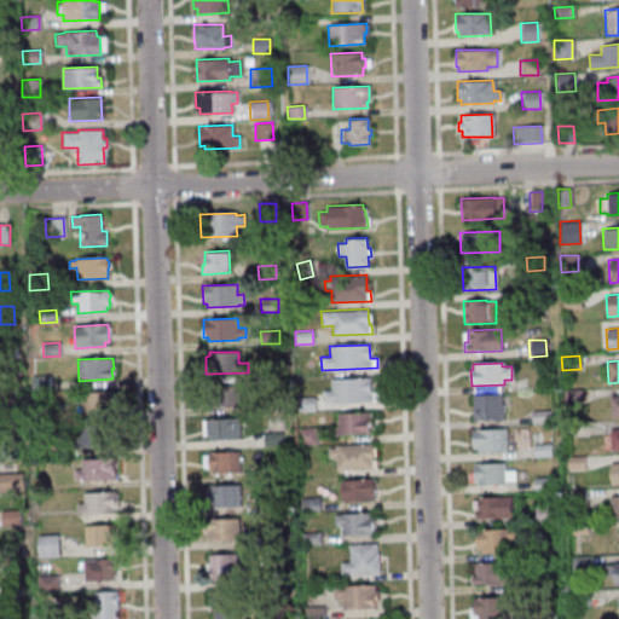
[(48,376),(48,389),(32,391),(32,376),(48,376)]
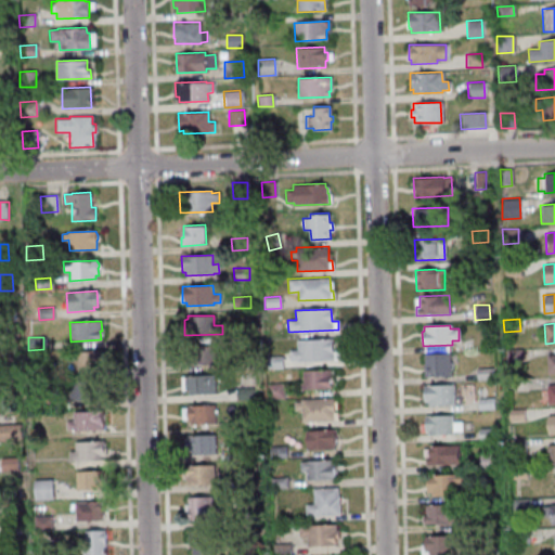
[(297,350),(296,339),(332,338),(333,350),(338,350),(339,359),(289,361),(288,350),(297,350)]
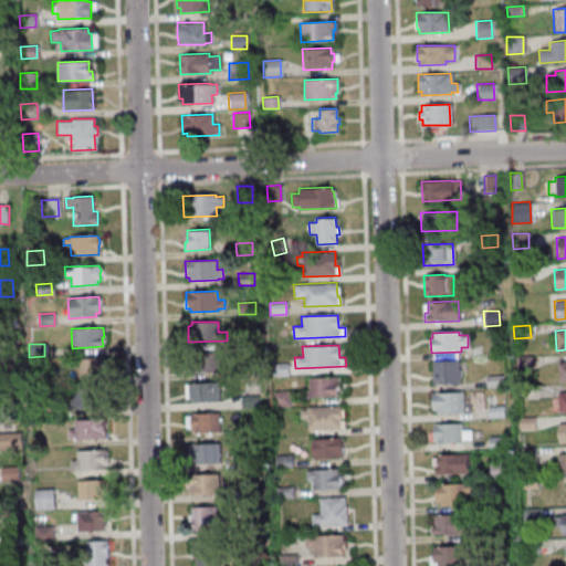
[(219,352),(219,371),(189,373),(189,353),(219,352)]
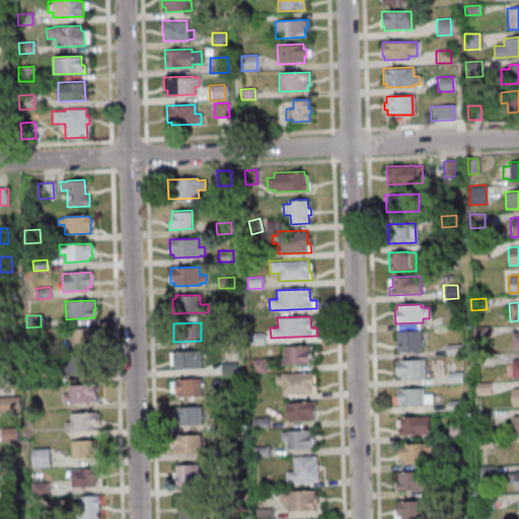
[(94,326),(95,345),(68,346),(68,338),(61,339),(61,328),(94,326)]
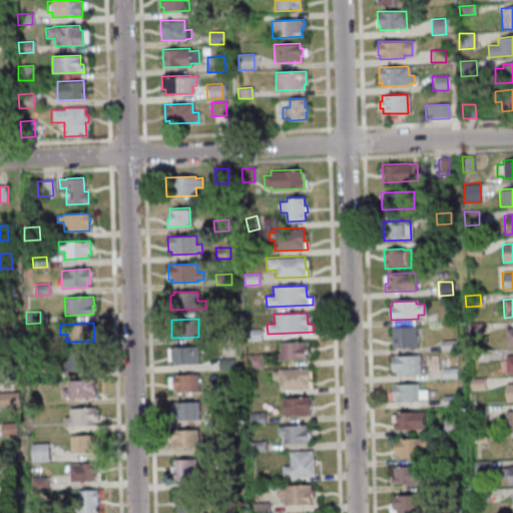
[(481,323),(481,334),(466,335),(466,323),(481,323)]
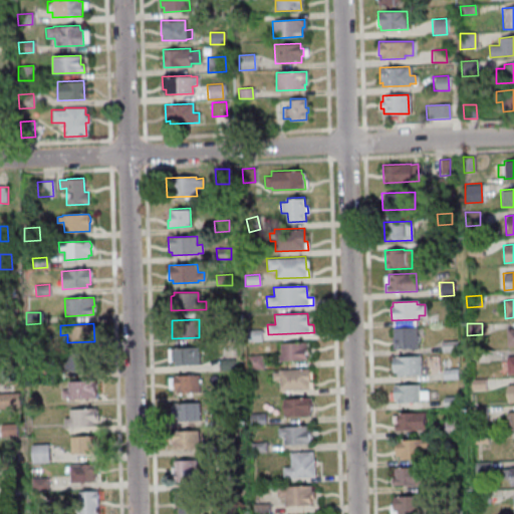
[(392,327),(416,327),(416,335),(417,335),(417,342),(417,347),(391,348),(391,335),(392,335),(392,327)]
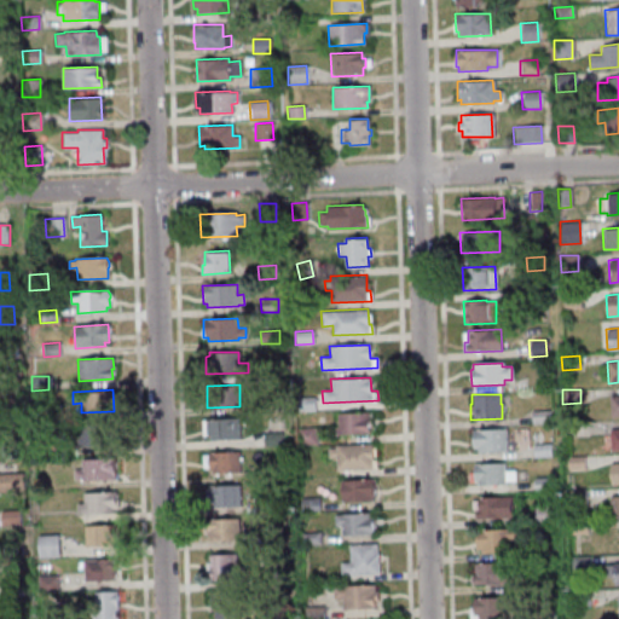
[(313,397),(314,411),(298,411),(296,398),(313,397)]
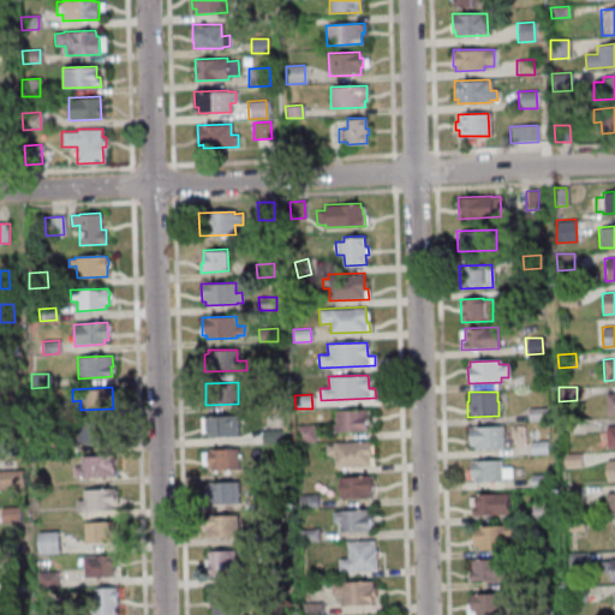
[(262,399),(262,408),(279,408),(279,399),(262,399)]
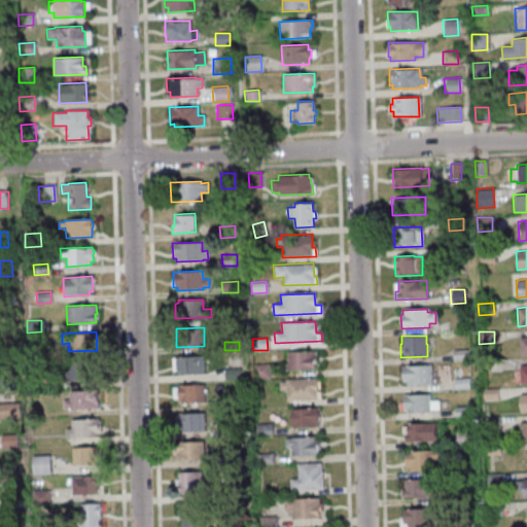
[(0,361),(0,348),(14,348),(14,361),(0,361)]
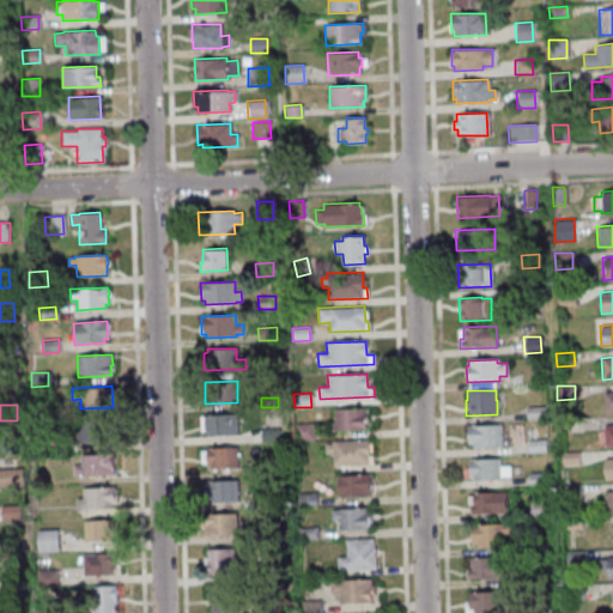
[(526,407),(526,420),(544,419),(542,406),(526,407)]
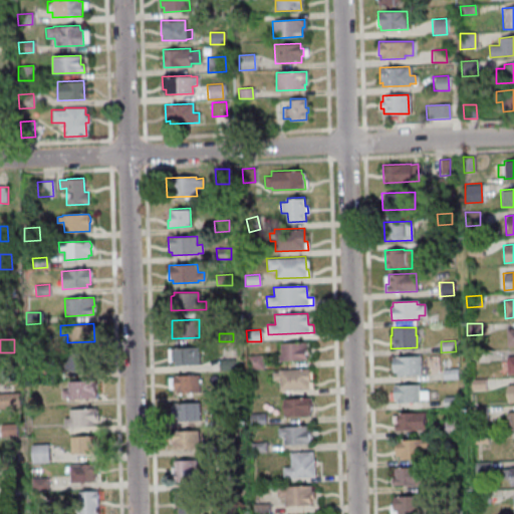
[(279,343),(306,341),(306,345),(309,345),(309,352),(306,352),(307,359),(278,361),(277,354),(280,353),(279,343)]
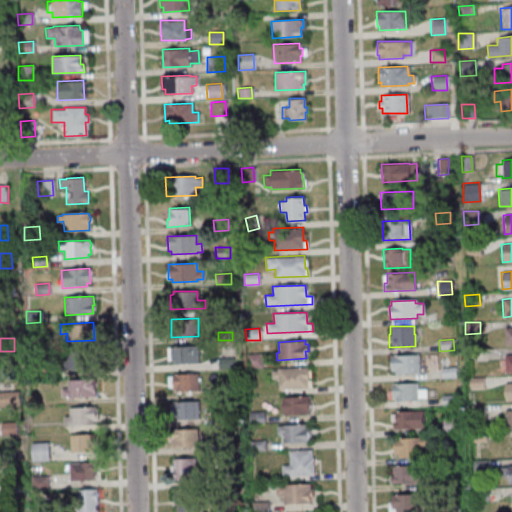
[(197,345),(198,363),(175,363),(175,360),(171,360),(171,346),(197,345)]
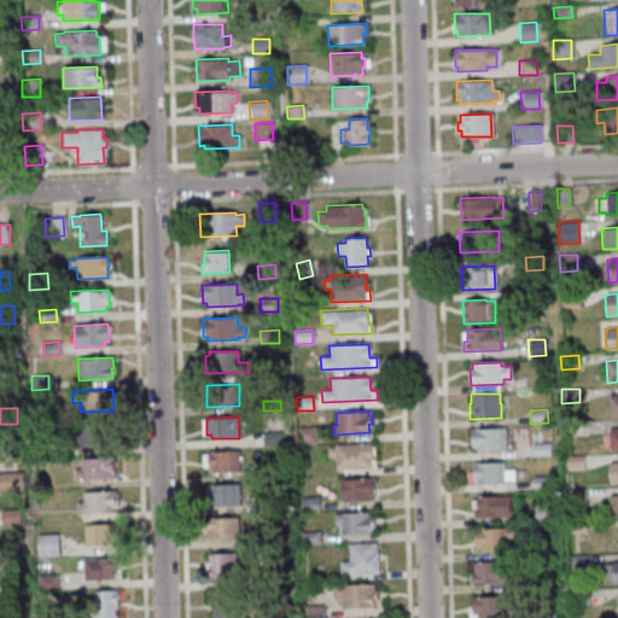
[(68,436),(68,424),(116,423),(116,444),(77,445),(76,435),(68,436)]
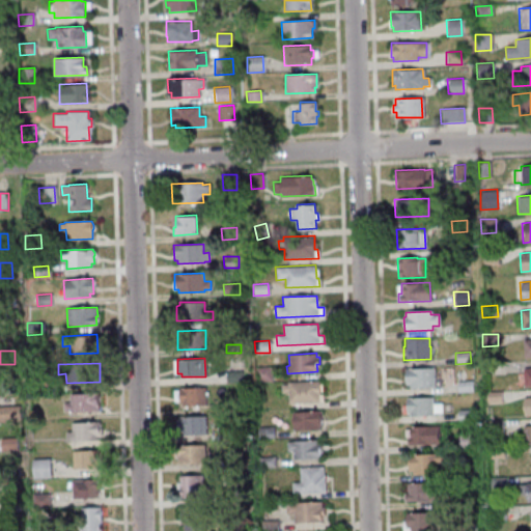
[(271,366),(272,381),(256,382),(255,367),(271,366)]
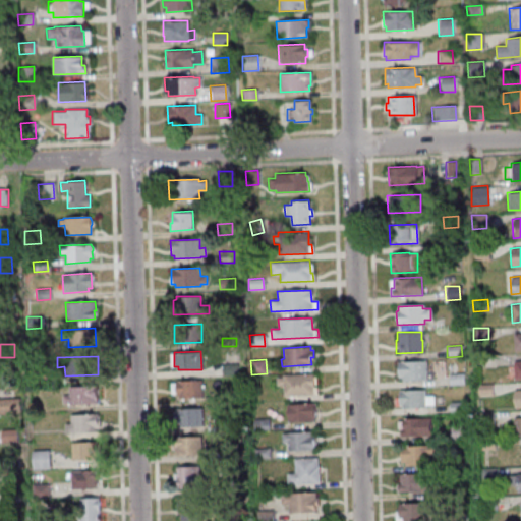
[(396,360),(426,359),(426,380),(400,381),(400,378),(397,378),(396,360)]
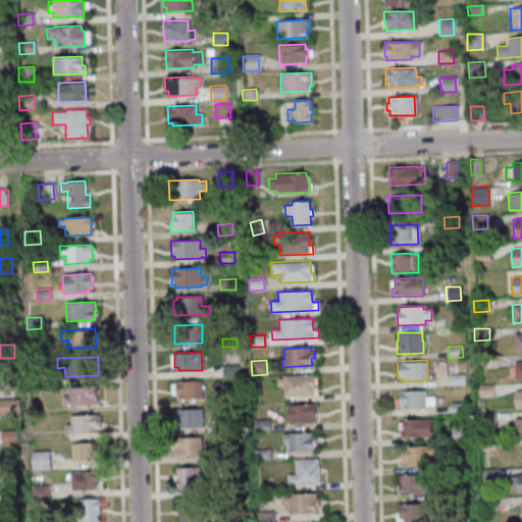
[(521,361),(513,362),(514,380),(521,379),(521,361)]
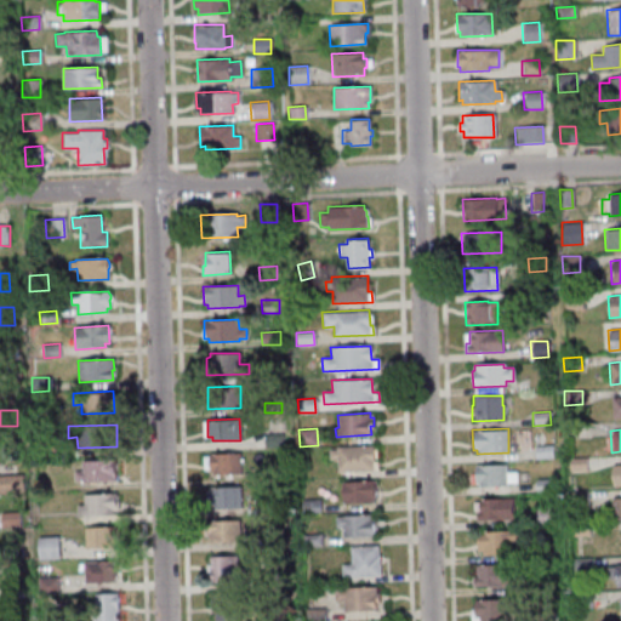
[(263,434),(263,448),(283,446),(283,434),(263,434)]
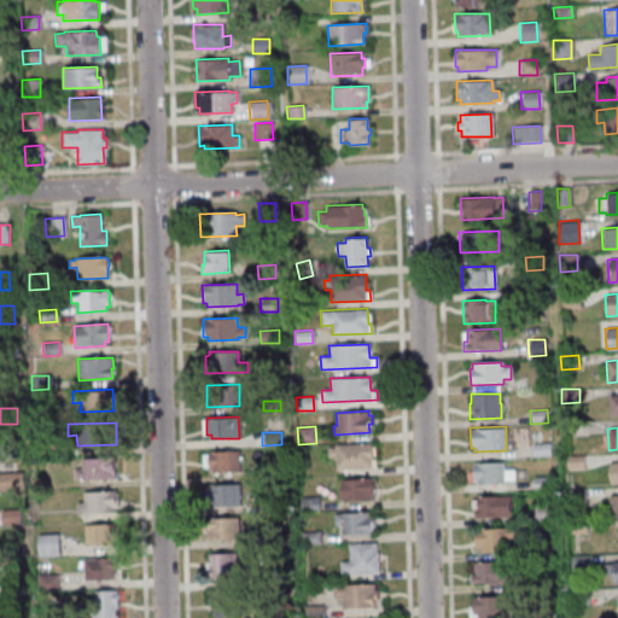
[(0,459),(0,439),(16,439),(17,458),(0,459)]
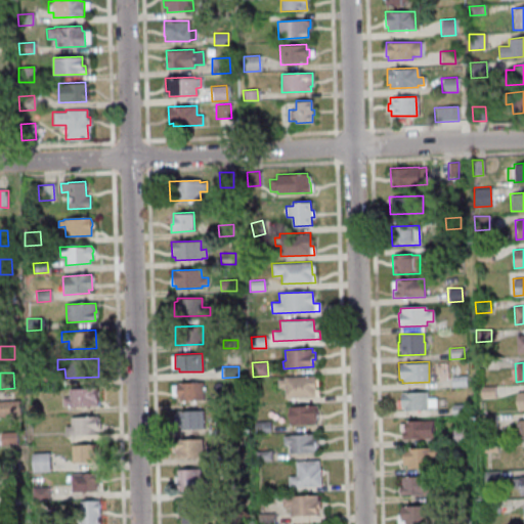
[(284,379),(284,377),(314,376),(315,389),(317,389),(318,396),(285,398),(285,387),(277,388),(277,379),(284,379)]
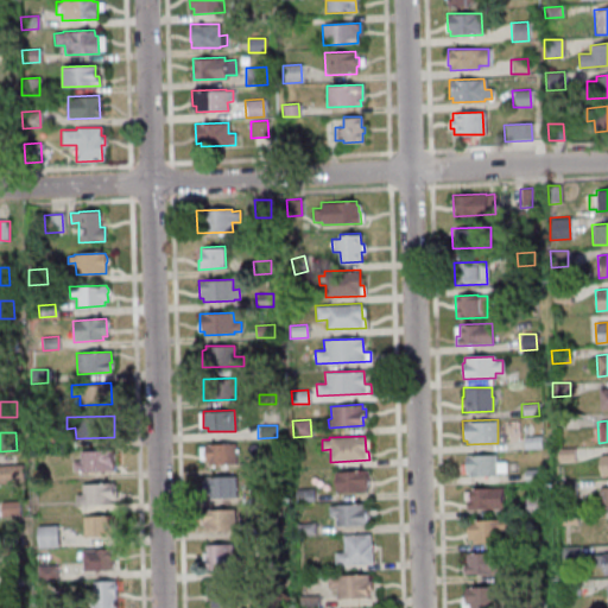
[(523,437),(524,450),(540,449),(539,436),(523,437)]
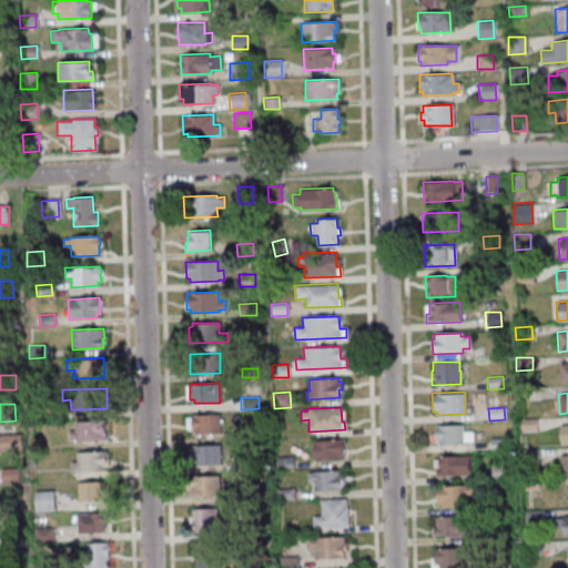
[(190,414),(219,414),(220,434),(194,434),(194,430),(191,430),(190,414)]
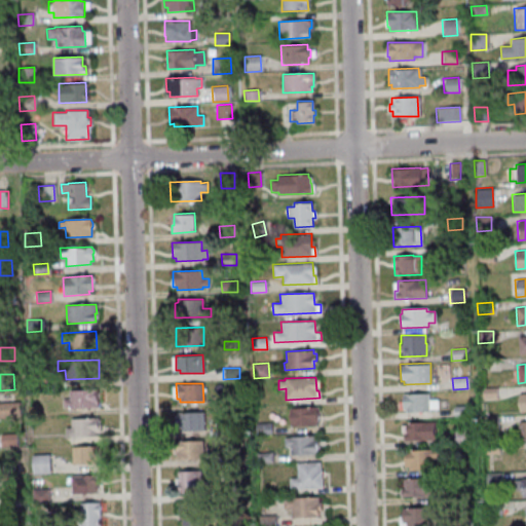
[(495,387),(496,399),(482,399),(481,388),(495,387)]
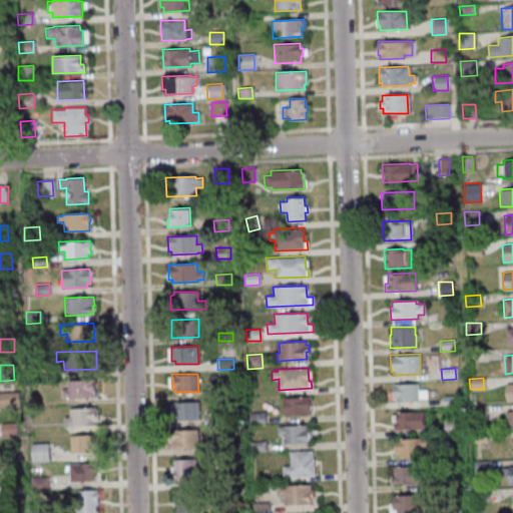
[(66,380),(93,379),(94,397),(67,399),(67,396),(60,397),(60,389),(66,389),(66,380)]
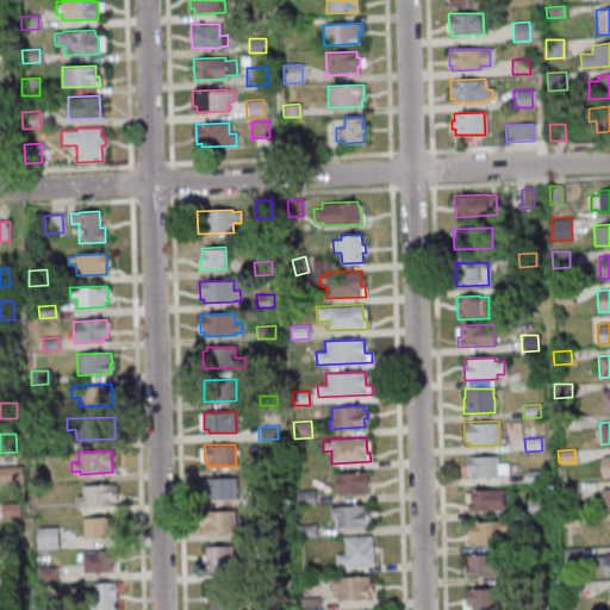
[(466,458),(496,456),(496,477),(470,478),(470,474),(466,474),(466,458)]
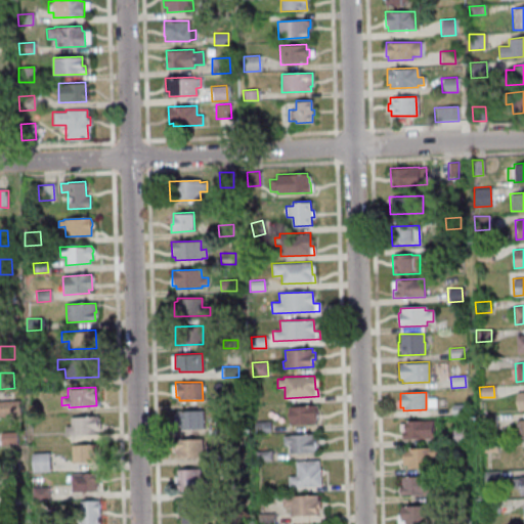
[(0,400),(18,400),(19,416),(0,416),(0,400)]
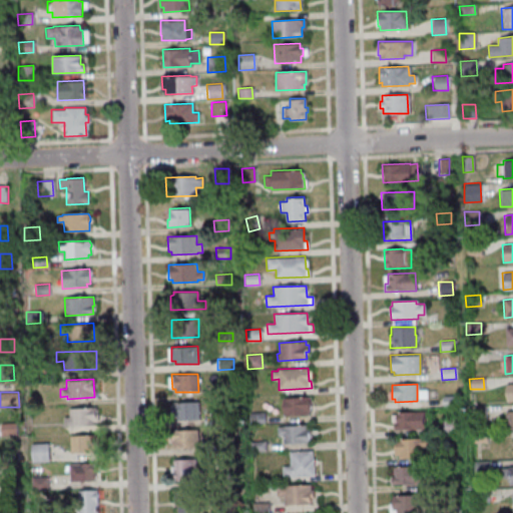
[(282,398),(283,416),(309,414),(308,411),(311,411),(310,396),(282,398)]
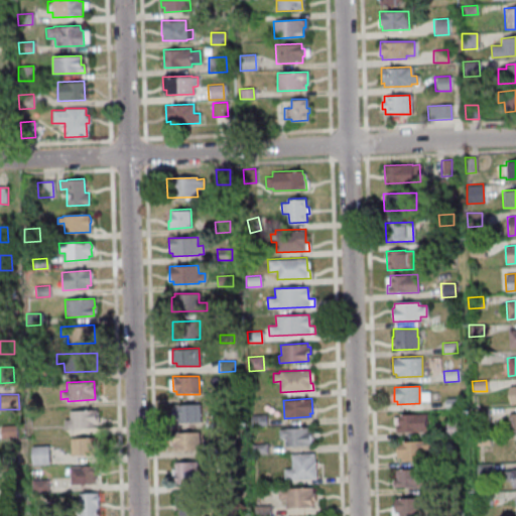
[(444,398),(444,409),(460,409),(459,398),(444,398)]
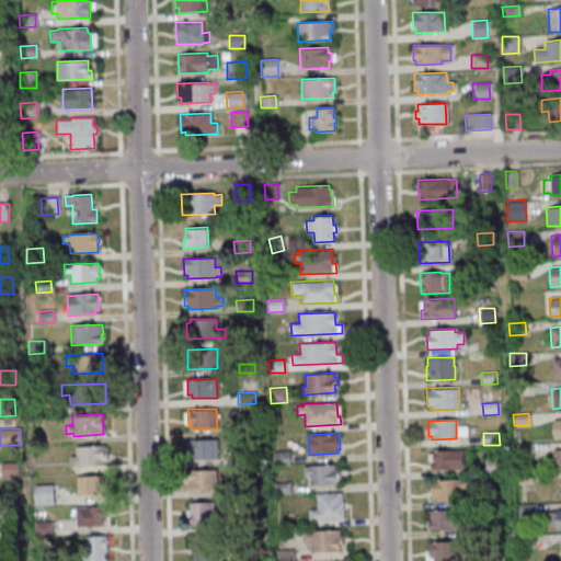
[(216,438),(217,458),(191,459),(191,456),(189,456),(187,439),(216,438)]
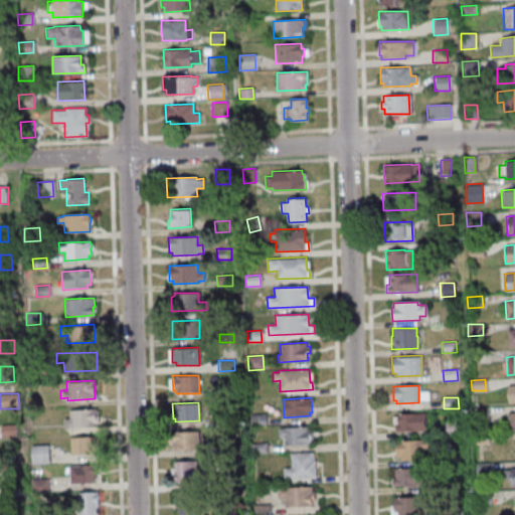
[(486,406),(487,420),(469,421),(468,407),(486,406)]
